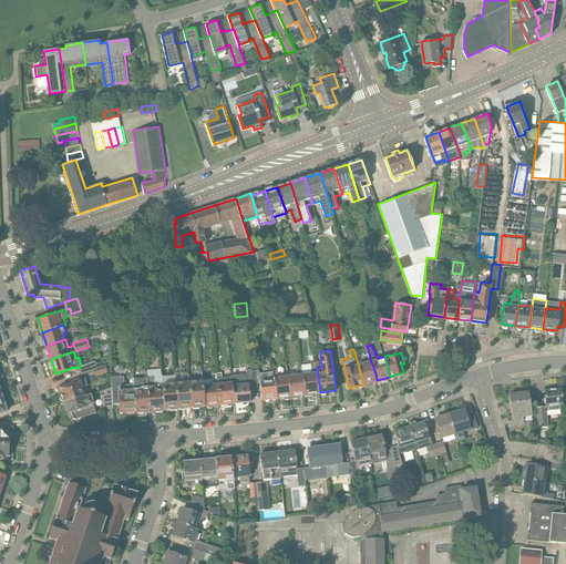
[(363,385),(377,380),(376,373),(370,359),(364,360),(364,361),(358,363),(363,385)]
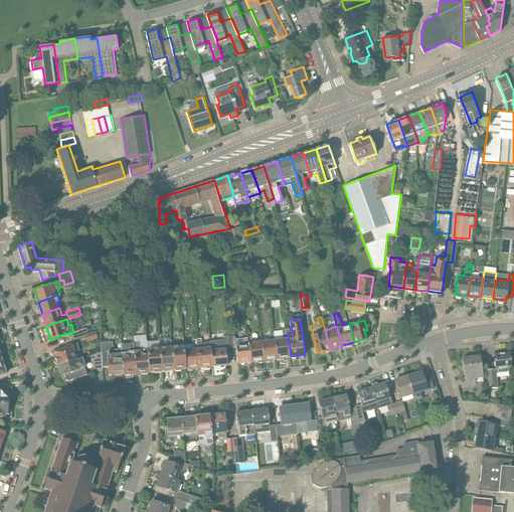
[(278,357),(291,356),(288,334),(288,327),(283,328),(284,333),(275,335),(278,357)]
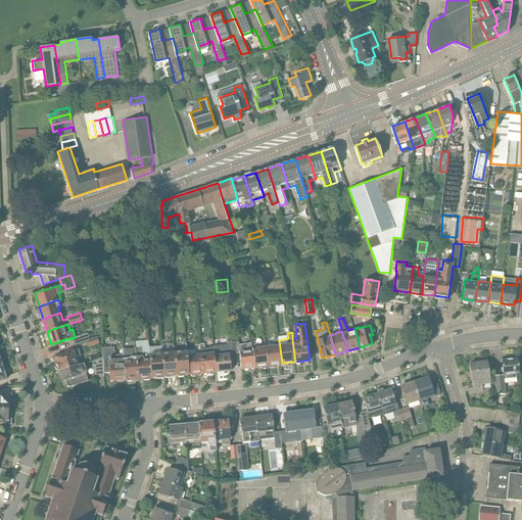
[(89,345),(100,341),(98,336),(96,336),(87,339),(89,345)]
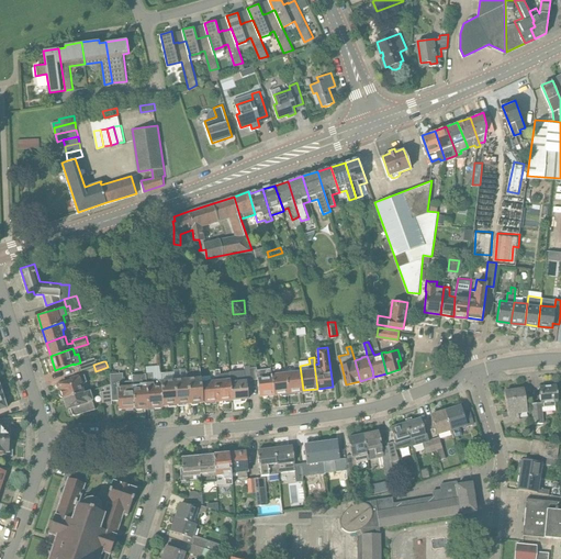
[(289,392),(303,390),(300,366),(300,361),(294,362),(295,366),(285,367),(289,392)]
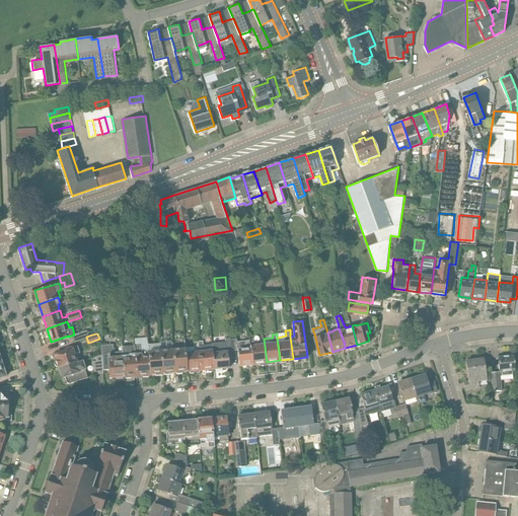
[(253,364),(267,362),(264,339),(255,340),(254,337),(250,338),(250,339),(253,364)]
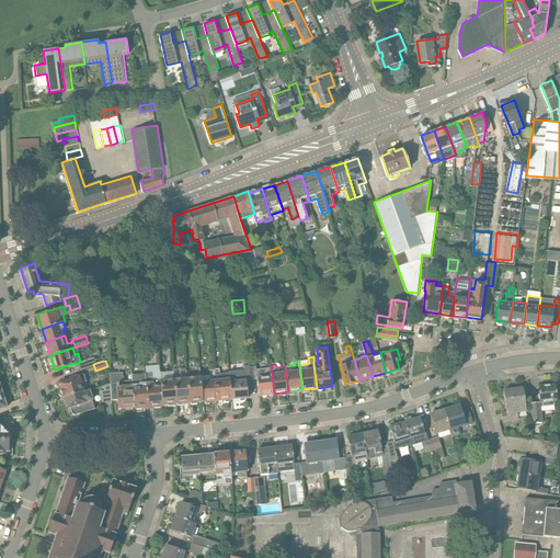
[(260,395),(274,394),(271,366),(256,368),(256,365),(250,366),(251,378),(258,377),(260,395)]
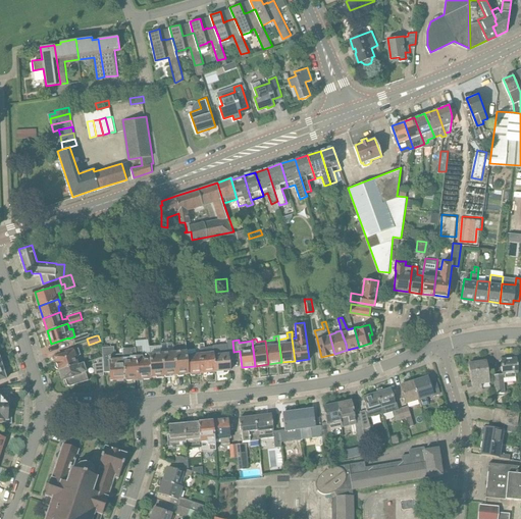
[(189,372),(203,371),(201,342),(196,342),(196,347),(187,348),(187,349),(189,372)]
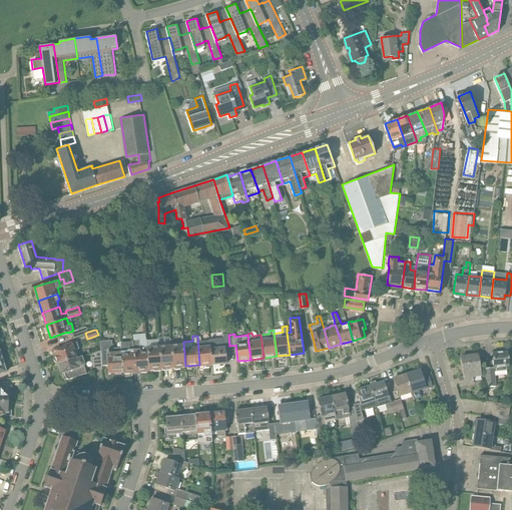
[(199,365),(212,363),(210,347),(210,340),(201,341),(200,336),(197,336),(199,365)]
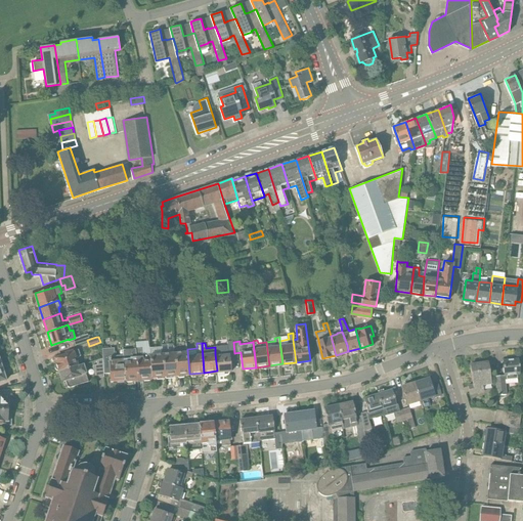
[(126,379),(139,378),(136,346),(133,346),(133,352),(124,353),(125,357),(126,379)]
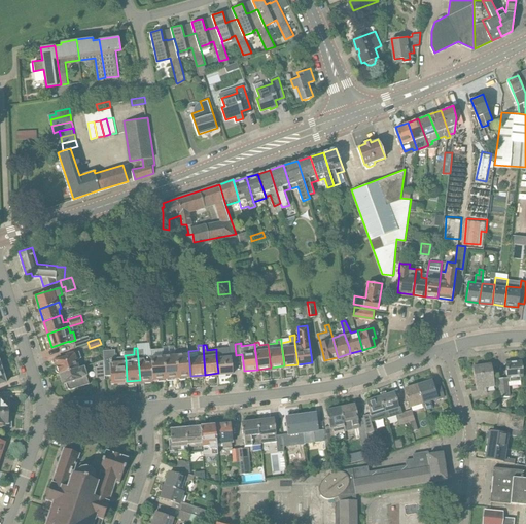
[(153,379),(151,355),(151,354),(144,354),(143,348),(137,348),(140,380),(153,379)]
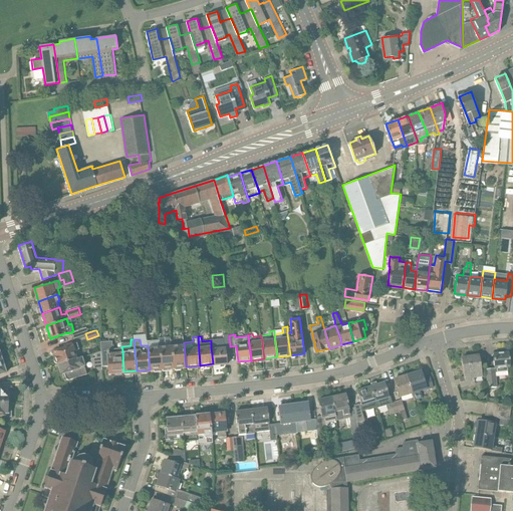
[(109,372),(123,371),(122,350),(113,351),(113,347),(107,348),(107,340),(101,340),(101,349),(102,364),(108,364),(109,372)]
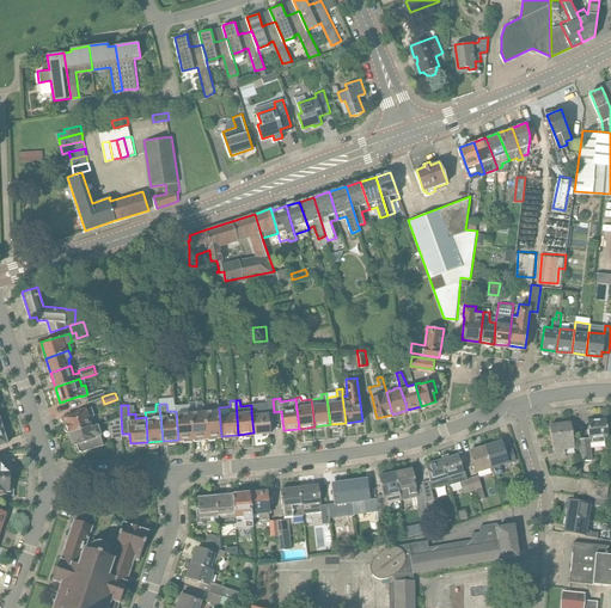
[(69,431),(93,424),(90,416),(95,413),(92,406),(87,407),(78,410),(78,412),(65,417),(69,431)]
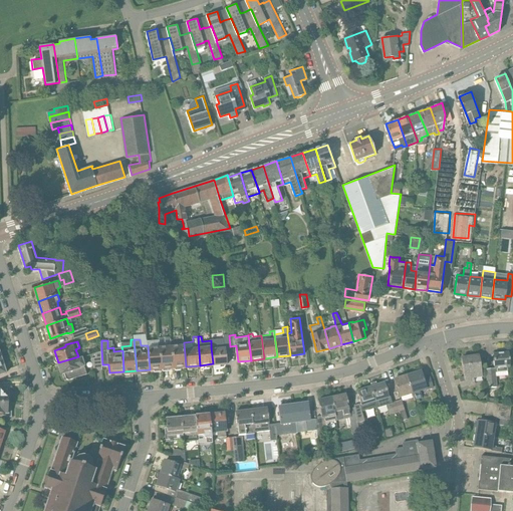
[(174,367),(186,366),(184,343),(172,344),(174,367)]
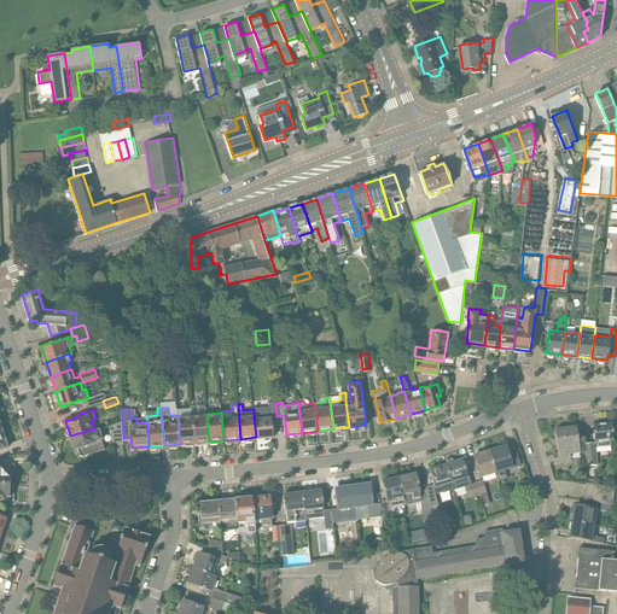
[(195,443),(209,442),(207,414),(192,415),(195,443)]
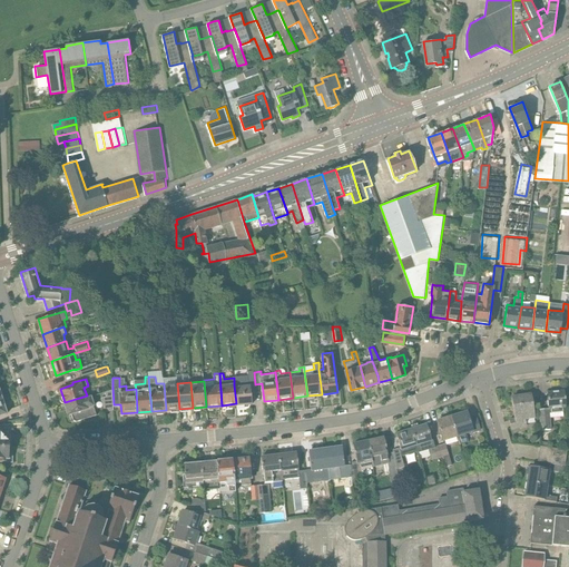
[(166,410),(179,409),(177,383),(164,384),(166,410)]
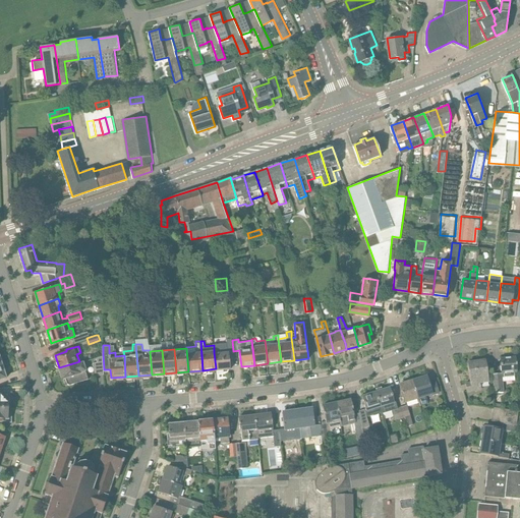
[(230,367),(229,351),(228,351),(214,352),(216,368),(230,367)]
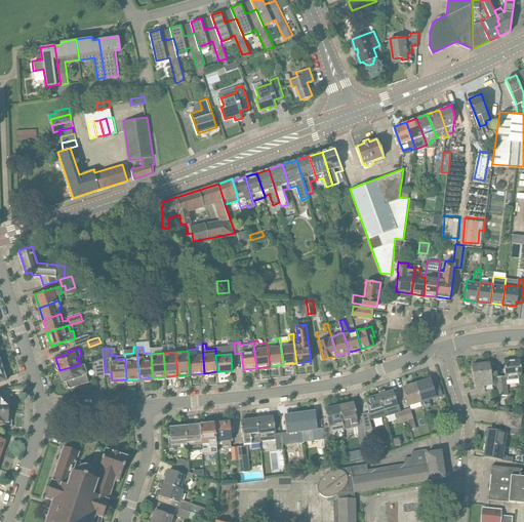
[(105,372),(104,357),(98,359),(98,363),(93,365),(97,377),(105,375),(105,372)]
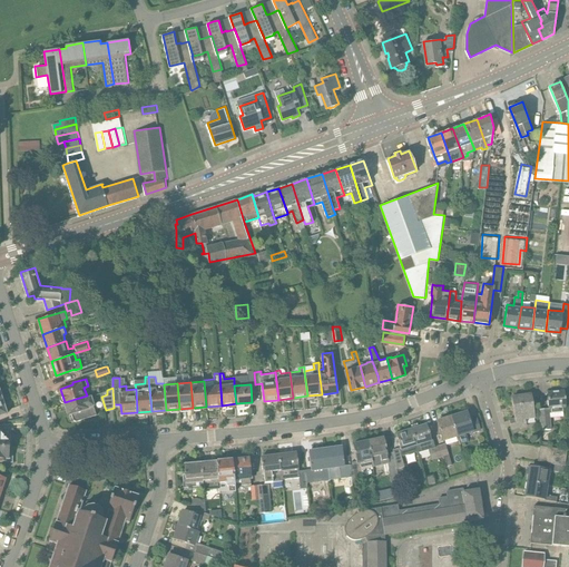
[(540,408),(541,429),(552,428),(550,411),(552,411),(552,416),(565,414),(563,407),(567,406),(565,389),(548,390),(549,407),(540,408)]
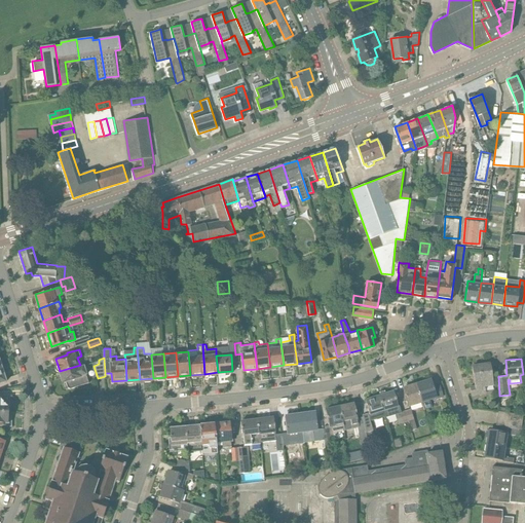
[(486,385),(494,384),(491,363),(473,365),(476,385),(471,385),(472,393),(487,390),(486,385)]
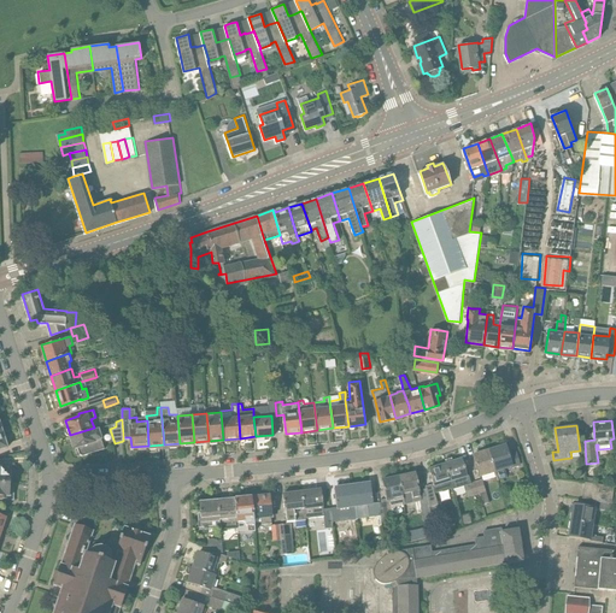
[(99,426),(94,428),(70,435),(74,447),(78,446),(80,453),(83,454),(105,447),(99,426)]
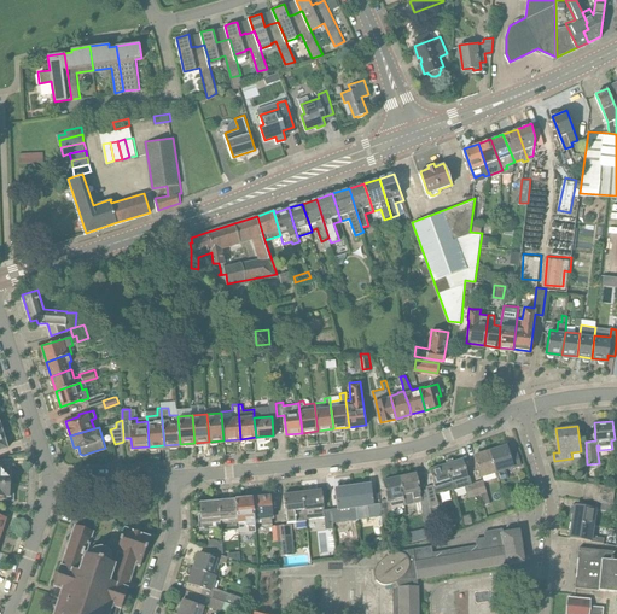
[(490,449),(498,471),(500,479),(508,477),(506,469),(505,469),(505,468),(522,463),(518,451),(511,454),(508,444),(490,449)]
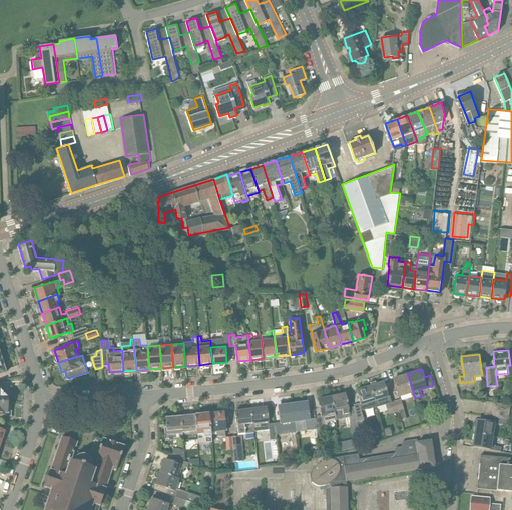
[(399,395),(413,391),(407,373),(394,378),(399,395)]
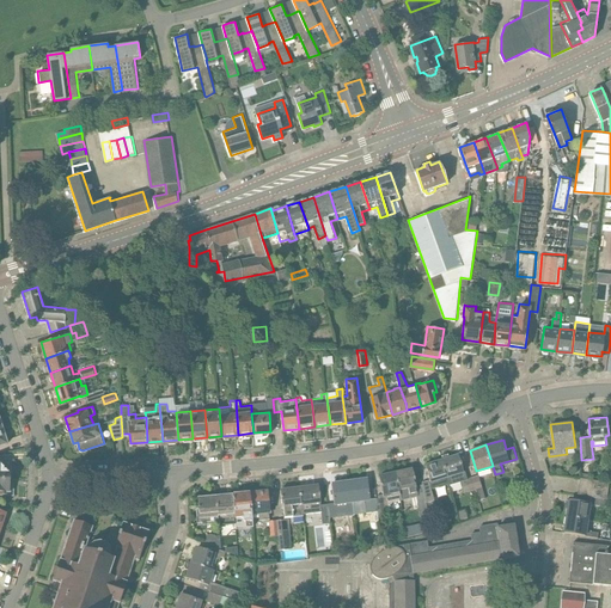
[(476,489),(472,477),(469,478),(465,467),(464,468),(459,453),(444,458),(451,481),(451,484),(462,480),(465,491),(476,489)]
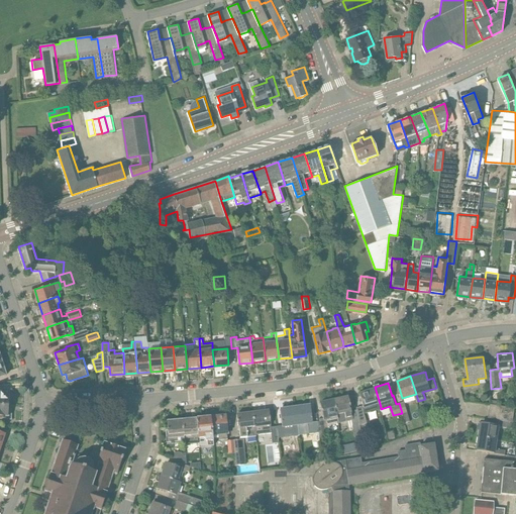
[(0,402),(9,402),(9,388),(0,387),(0,402)]
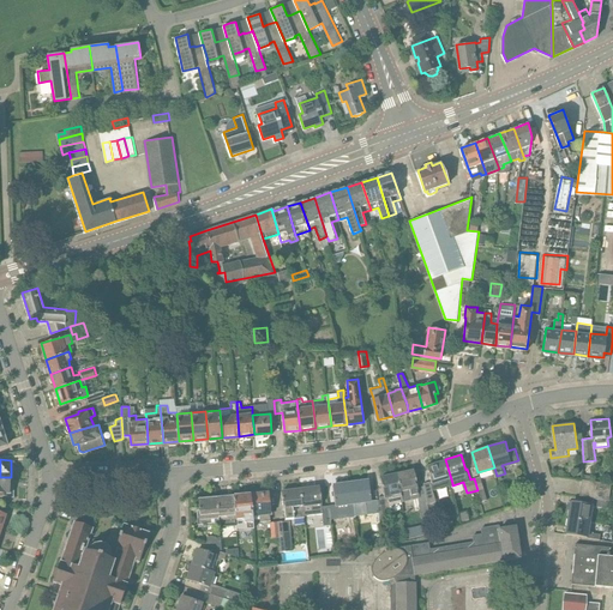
[(427,494),(430,507),(437,505),(436,500),(437,500),(433,489),(440,487),(452,483),(445,459),(428,464),(432,479),(425,482),(427,494)]
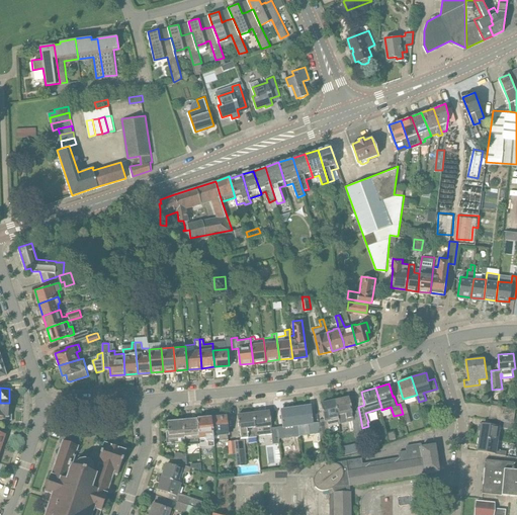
[(340,422),(353,419),(355,419),(354,418),(349,396),(335,399),(340,421),(340,422)]
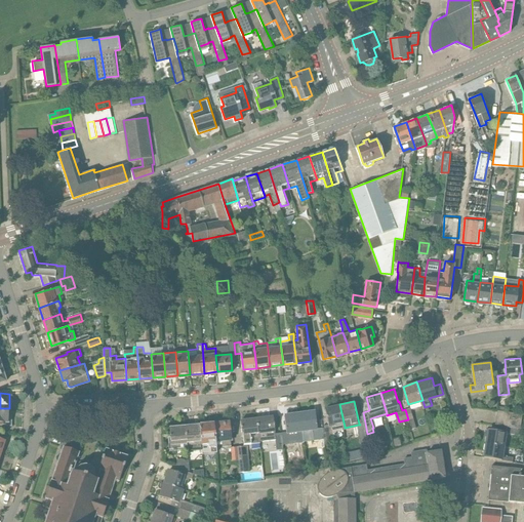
[(339,430),(345,427),(339,404),(325,407),(328,423),(325,424),(325,426),(323,427),(324,438),(325,442),(332,441),(331,433),(336,432),(339,430)]
